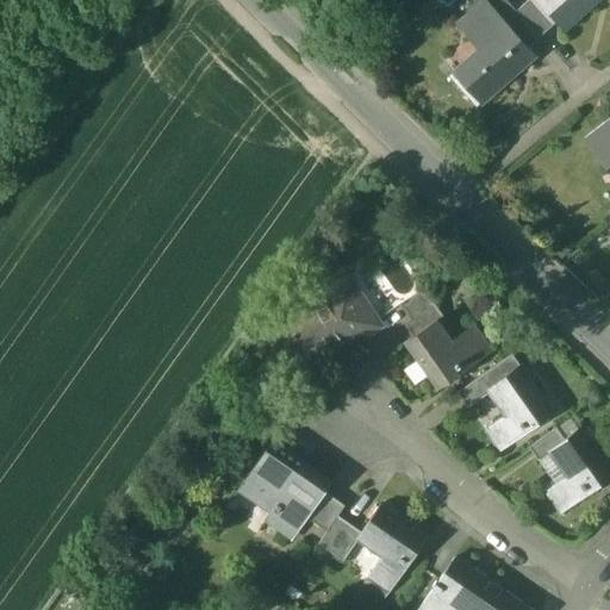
[(528,45),(487,0),(481,0),(462,17),(485,42),(453,70),(481,103),(515,73),(511,69),(533,51),(528,45)]
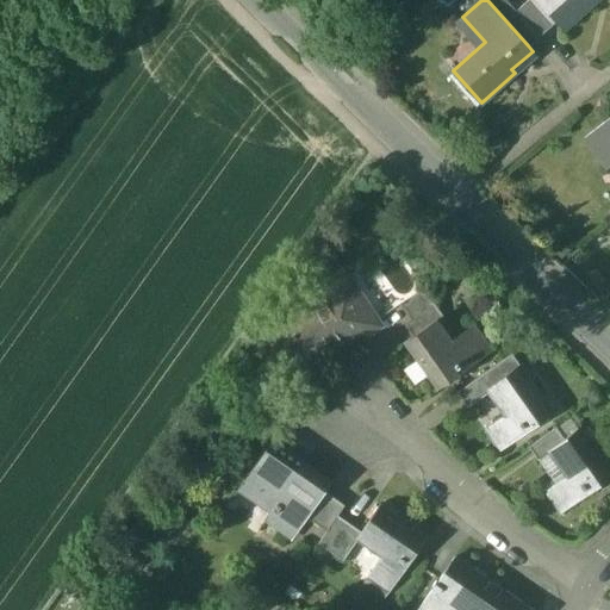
[(516,10),(506,0),(487,0),(528,45),(539,36),(516,10)]
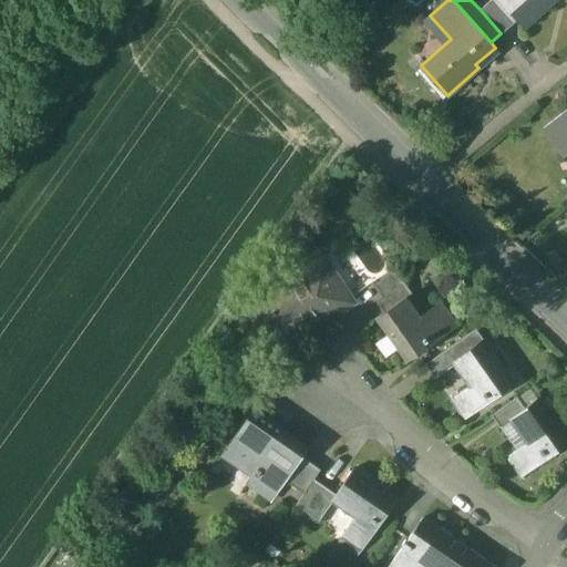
[(491,0),(490,0),(480,9),(501,33),(513,23),(491,0)]
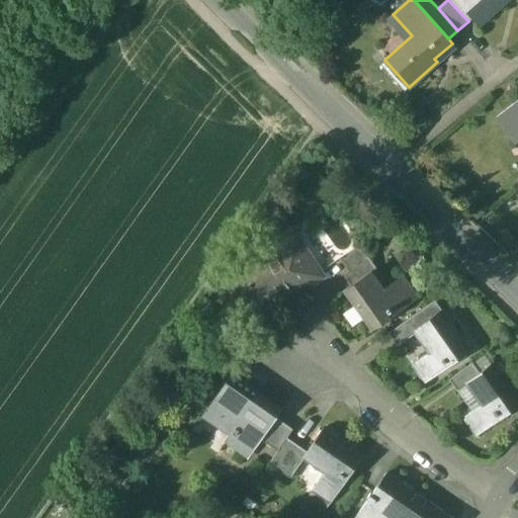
[(456,0),(479,24),(506,0),(456,0)]
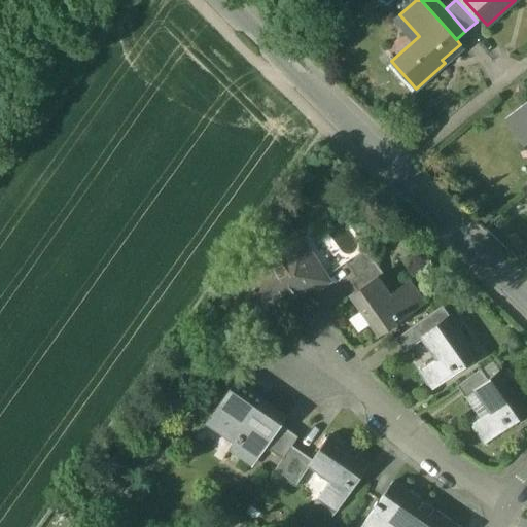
[(526,101),(504,119),(521,140),(526,134),(526,101)]
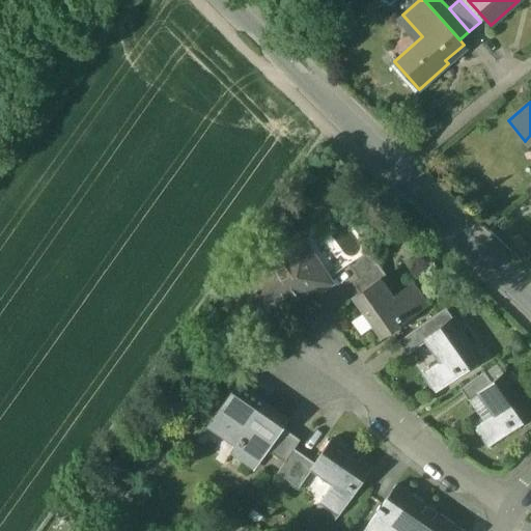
[(328,278),(304,242),(294,248),(317,285),(328,278)]
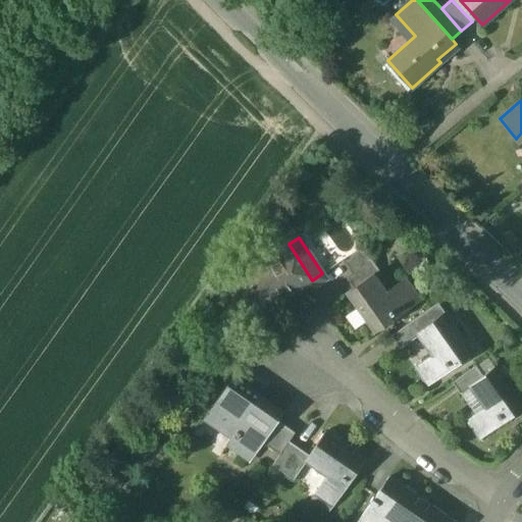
[(289,244),(232,280),(230,289),(252,319),(260,321),(267,317),(268,309),(294,293),(301,295),(311,288),(312,280),(289,244)]
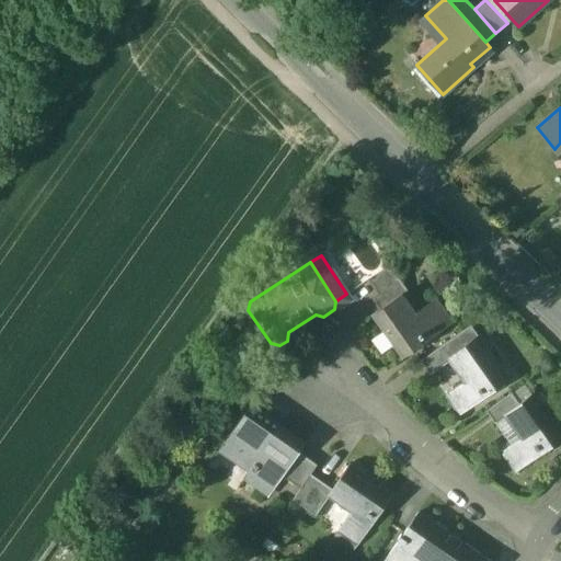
[(390,266),(368,279),(377,295),(400,279),(390,266)]
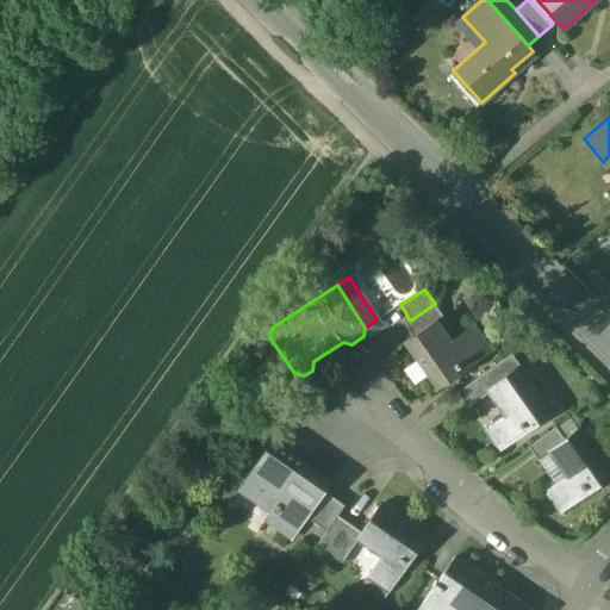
[(410,321),(405,324),(412,336),(437,318),(437,319),(443,316),(435,304),(410,321)]
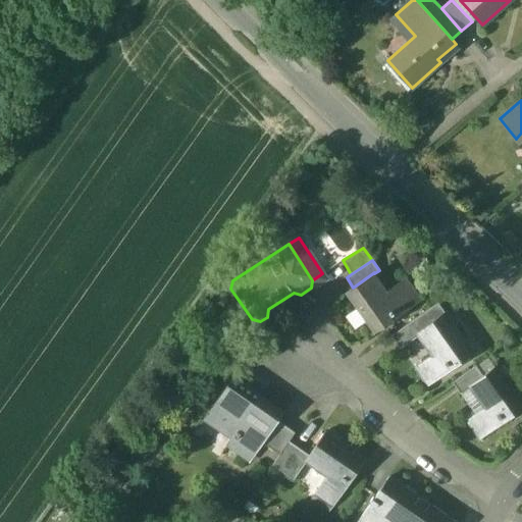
[(374,273),(374,272),(353,288),(347,292),(374,331),(420,299),(405,277),(386,291),(374,273)]
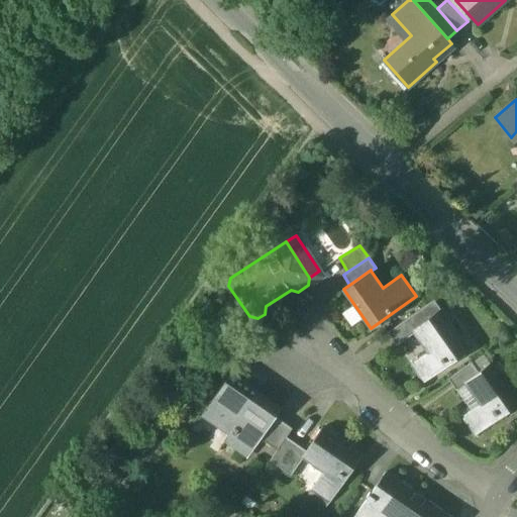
[(417,326),(412,329),(414,332),(428,350),(409,364),(422,382),(469,349),(440,310),(417,326)]
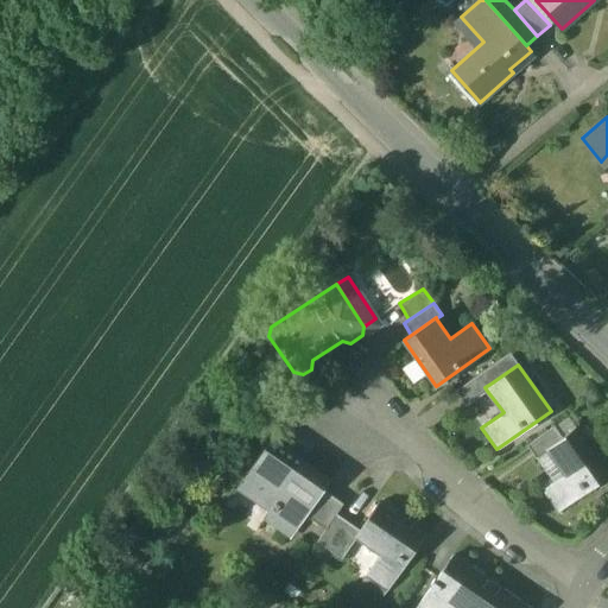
[(483,372),(456,392),(466,406),(487,391),(485,387),(491,384),(483,372)]
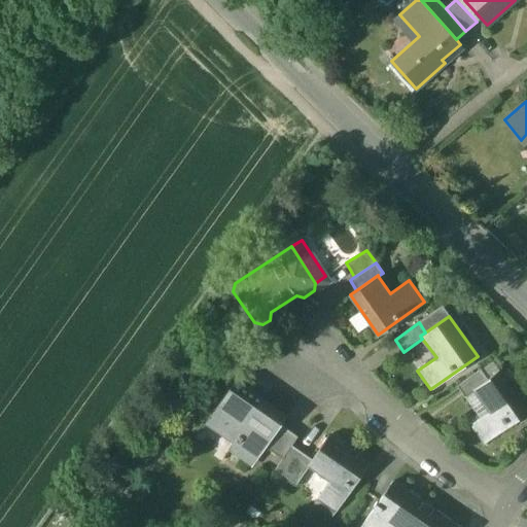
[(481,370),(457,386),(465,397),(476,390),(475,389),(488,380),(481,370)]
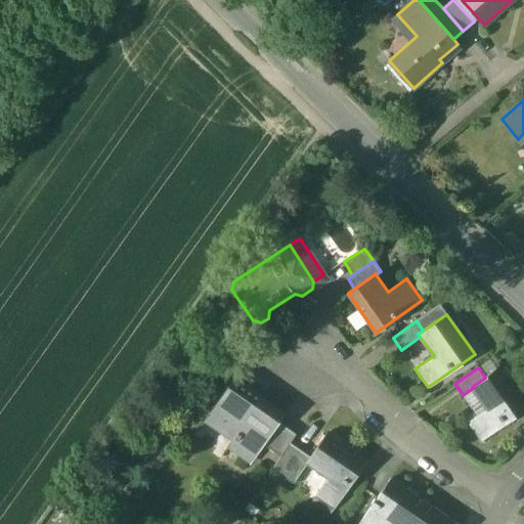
[(485,378),(472,387),(473,388),(487,408),(469,421),(482,439),(523,409),(523,401),(499,367),(485,378)]
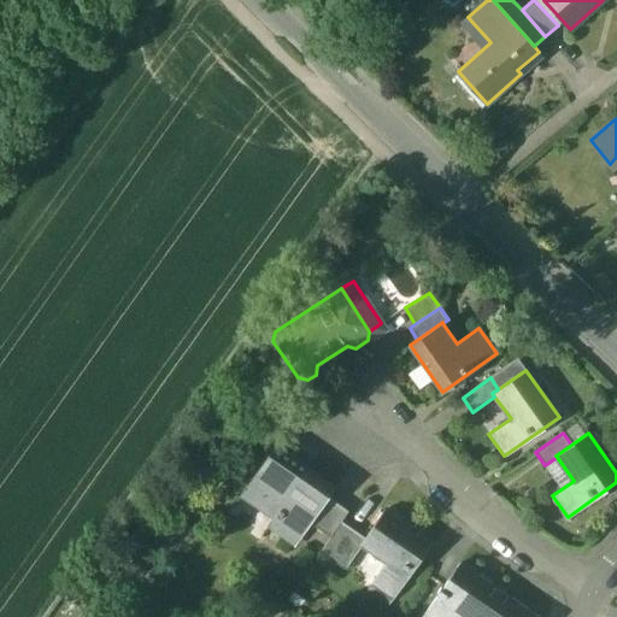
[(334,487),(276,446),(241,497),(272,519),(268,527),(286,540),(301,516),(310,522),(328,497),(334,487)]
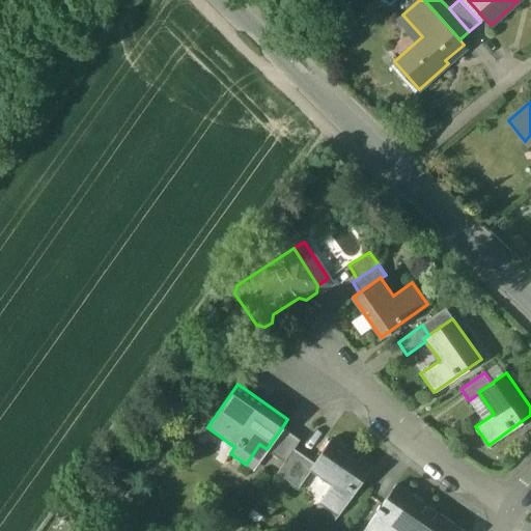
[(300,440),(282,427),(267,449),(284,460),(294,448),(300,440)]
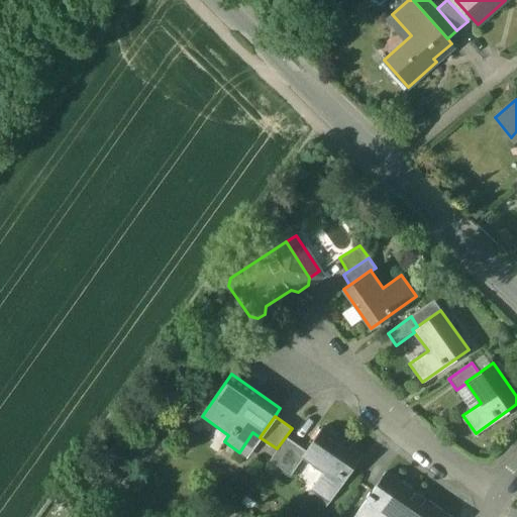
[(362,455),(321,427),(305,449),(304,451),(306,453),(326,468),(311,489),(329,502),(362,455)]
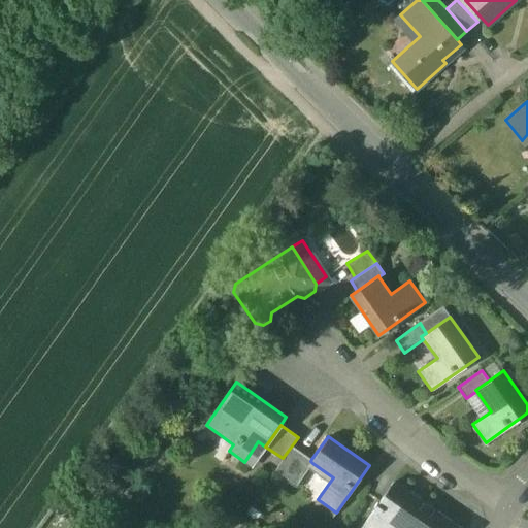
[(283,458),(275,469),(298,485),(312,463),(310,461),(311,459),(292,446),(283,458)]
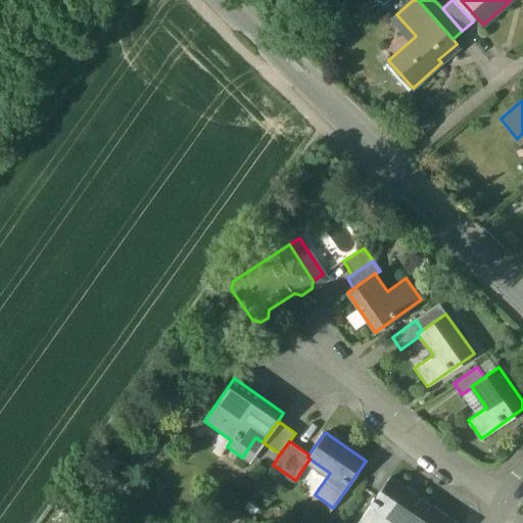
[(426,506),(389,479),(358,522),(385,522),(388,520),(392,522),(441,522),(445,517),(427,504),(426,506)]
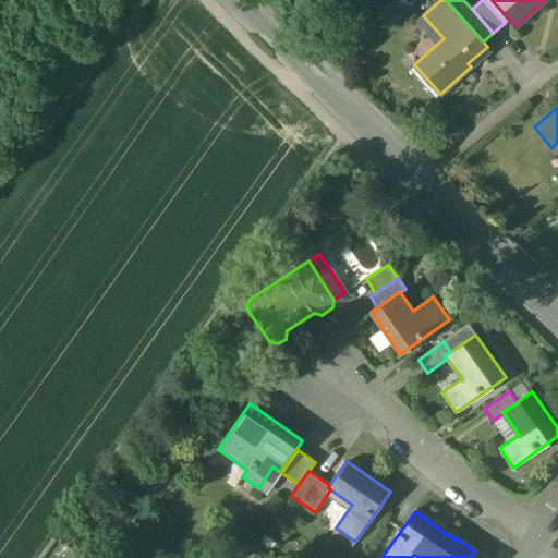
All buildings are outlined.
